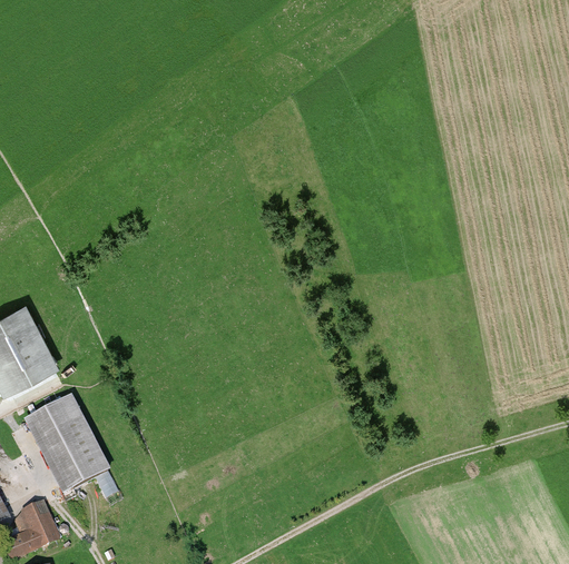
[(54,362),(21,300),(0,312),(0,385),(2,389),(54,362)]
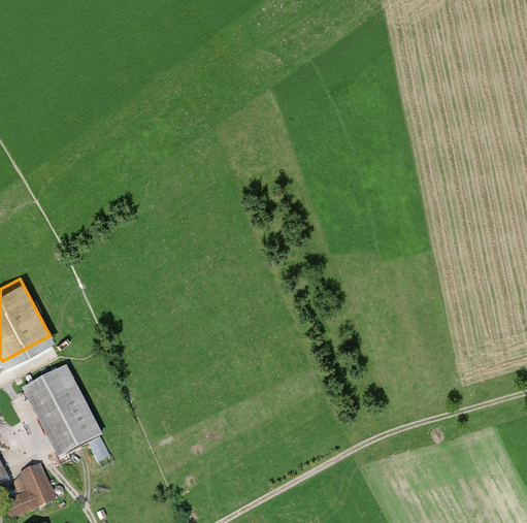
[(102,432),(66,363),(21,387),(58,456),(102,432)]
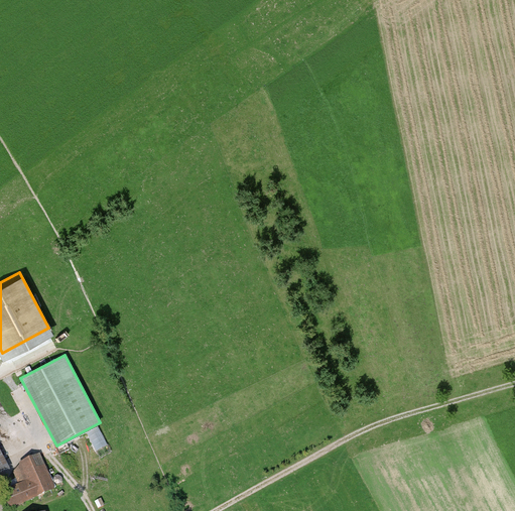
[(0,471),(8,467),(0,452),(0,471)]
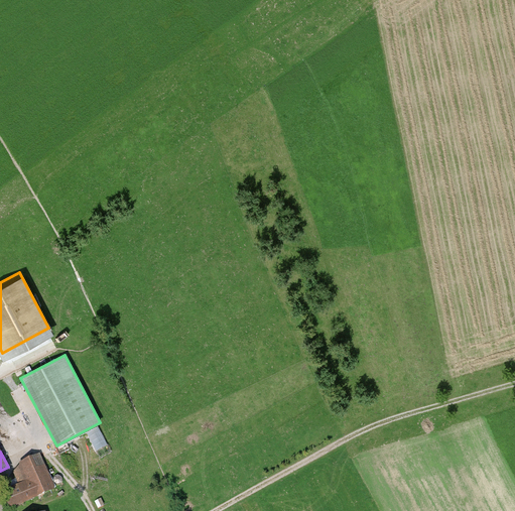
[(61,482),(49,452),(18,464),(23,477),(2,486),(9,504),(61,482)]
